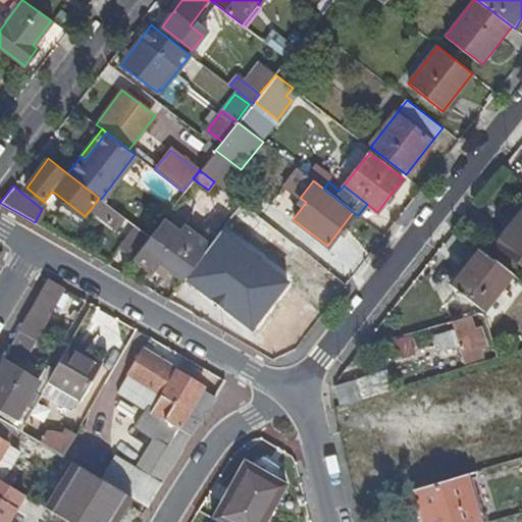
[(101,199),(99,198),(90,210),(112,227),(121,215),(101,199)]
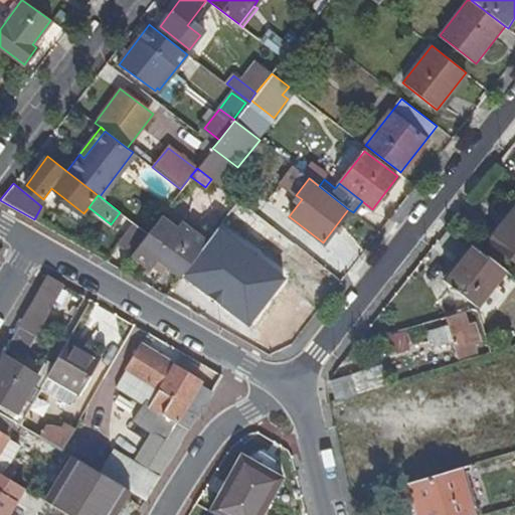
[(514,202),(484,241),(489,245),(514,211),(514,202)]
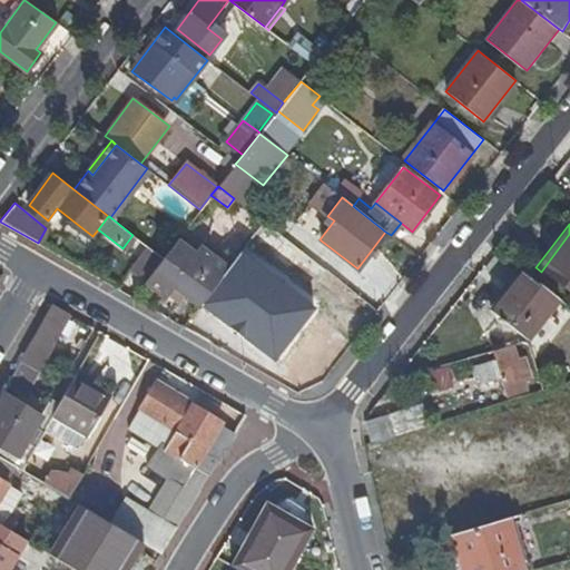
[(569,234),(541,272),(569,293),(569,234)]
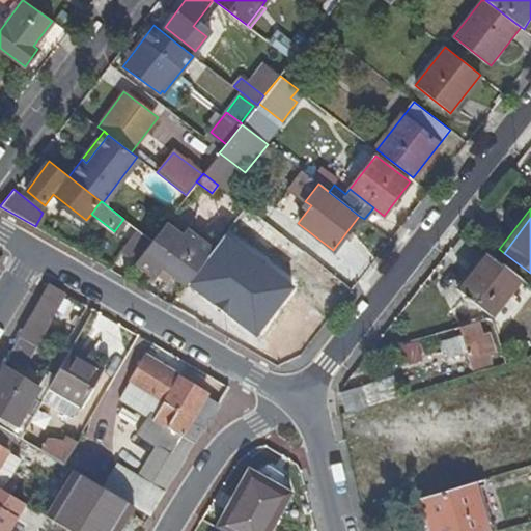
[(180,236),(164,224),(151,240),(135,261),(152,276),(159,268),(168,275),(171,271),(189,283),(215,251),(187,228),(180,236)]
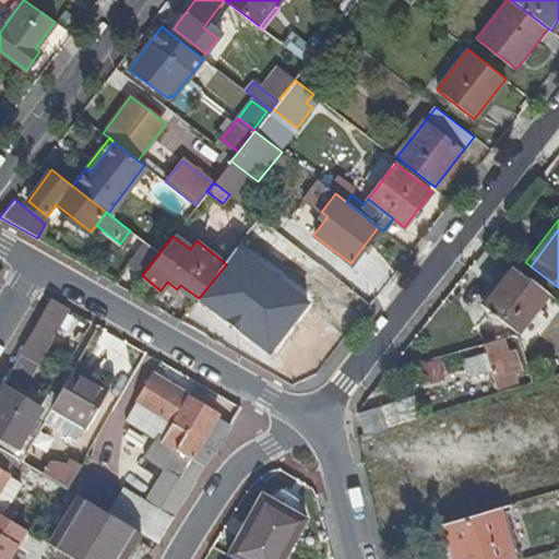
[(314,301),(242,245),(226,264),(199,298),(271,355),(314,301)]
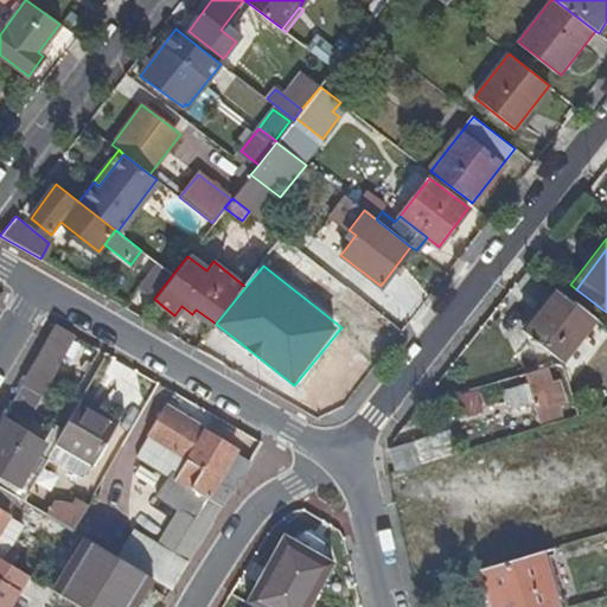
[(560,363),(595,319),(556,287),(519,333),(560,363)]
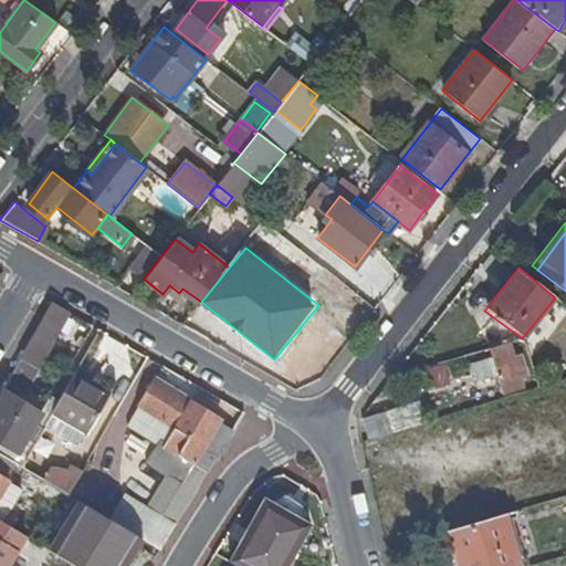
[(34,374),(71,312),(52,302),(1,389),(0,390),(0,454),(20,467),(45,425),(76,371),(101,329),(92,324),(40,412),(12,396),(28,370),(34,374)]
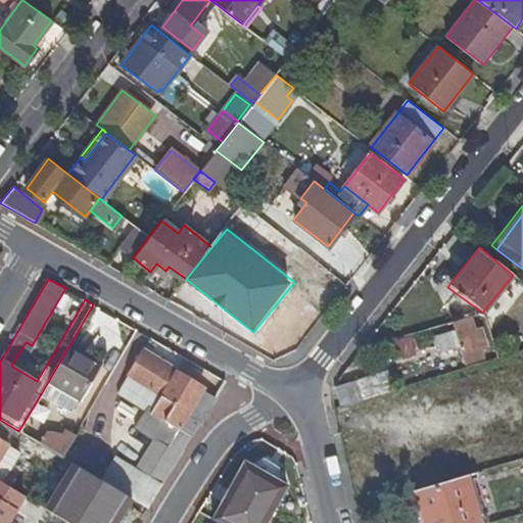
[(455,330),(459,345),(465,364),(482,359),(470,318),(453,323),(455,330)]
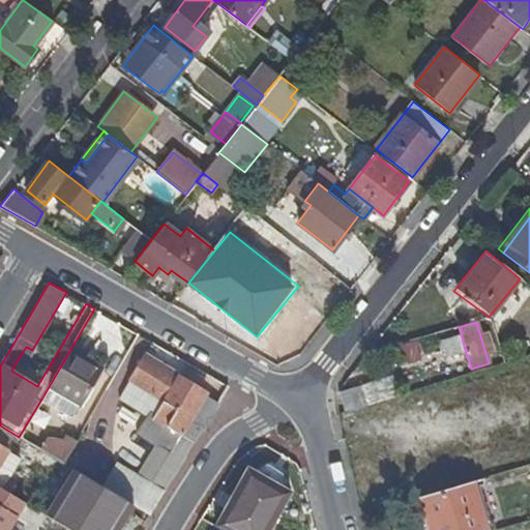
[(465,350),(461,334),(442,341),(446,355),(465,350)]
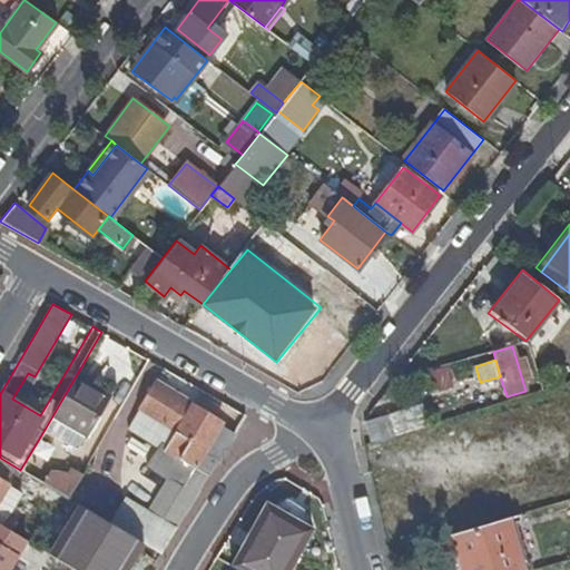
[(111,395),(77,374),(46,428),(78,448),(86,434),(88,435),(111,395)]
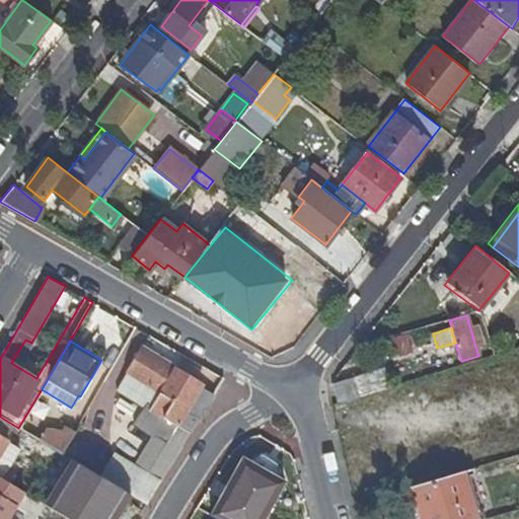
[(213,395),(201,388),(174,371),(176,368),(143,347),(117,389),(149,410),(153,402),(167,411),(163,417),(177,426),(169,440),(180,447),(213,395)]
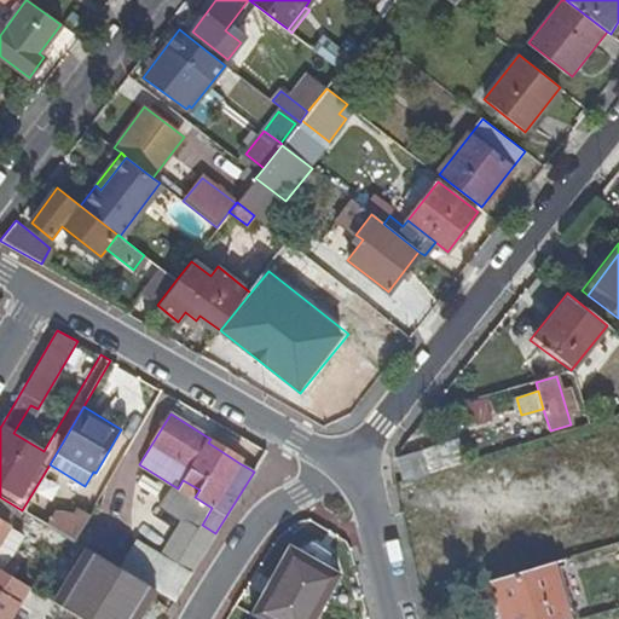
[(478,451),(503,447),(501,423),(474,427),(478,451)]
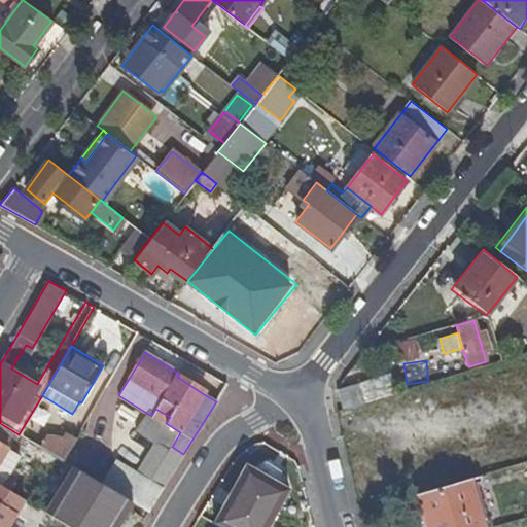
[(432,369),(435,380),(461,373),(457,360),(432,369)]
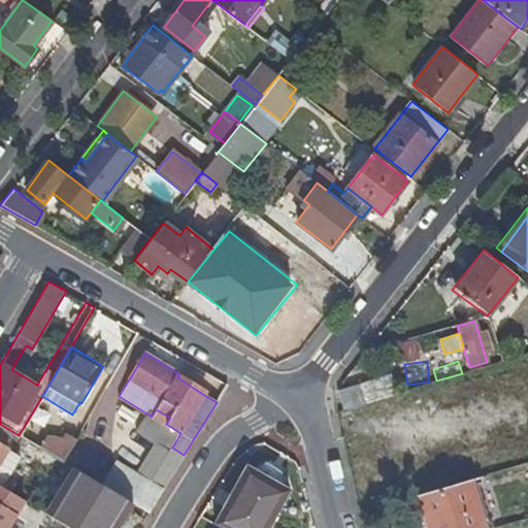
[(184,367),(179,374),(177,377),(204,395),(211,384),(184,367)]
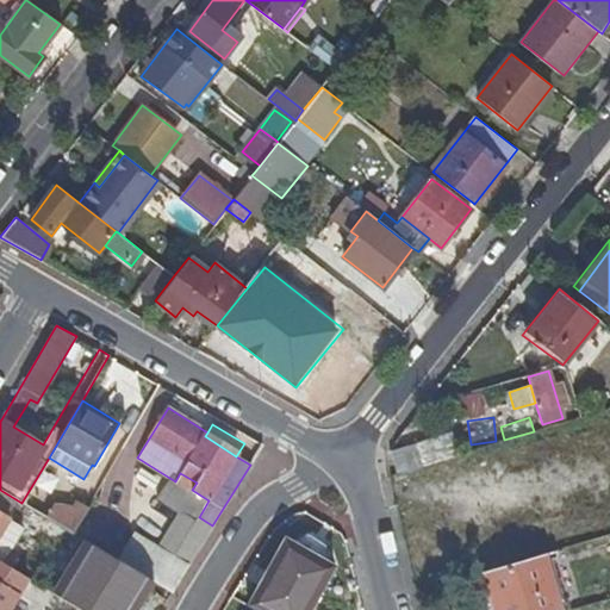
[(416,443),(422,466),(456,454),(450,433),(416,443)]
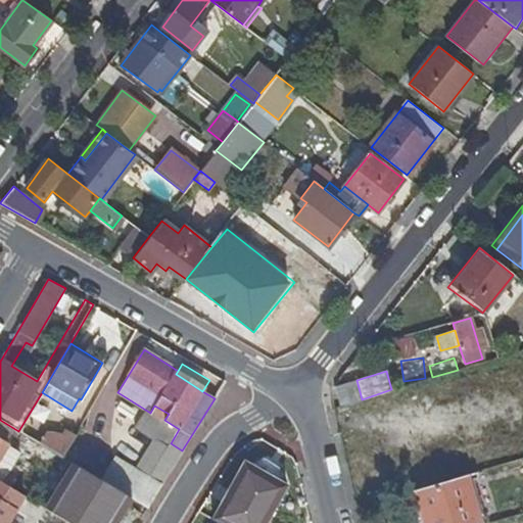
[(362,399),(357,380),(332,387),(338,407),(362,399)]
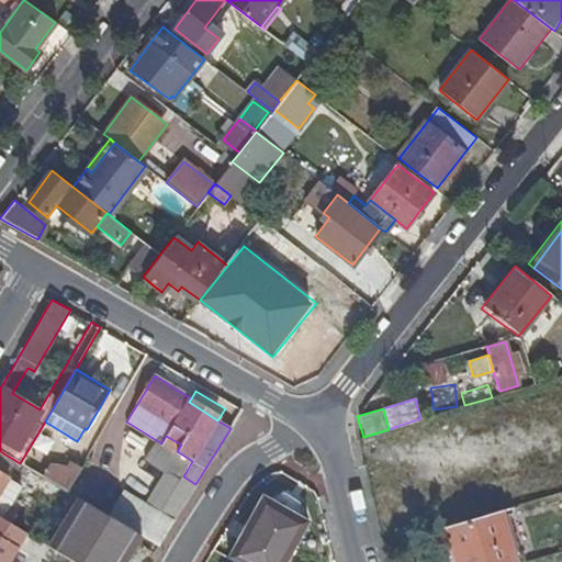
[(0,451),(0,486),(7,476),(34,494),(44,478),(20,463),(0,451)]
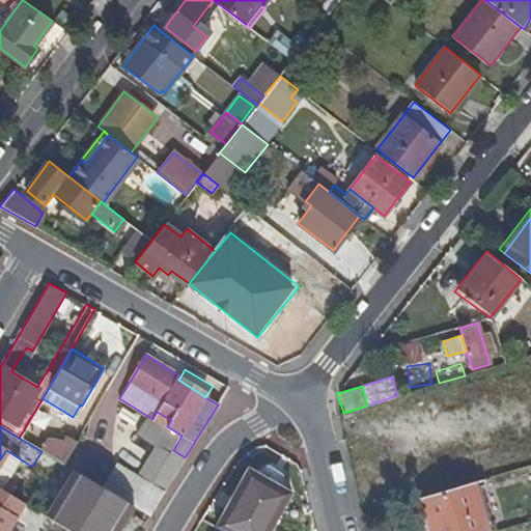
[(64,463),(76,443),(51,429),(40,449),(64,463)]
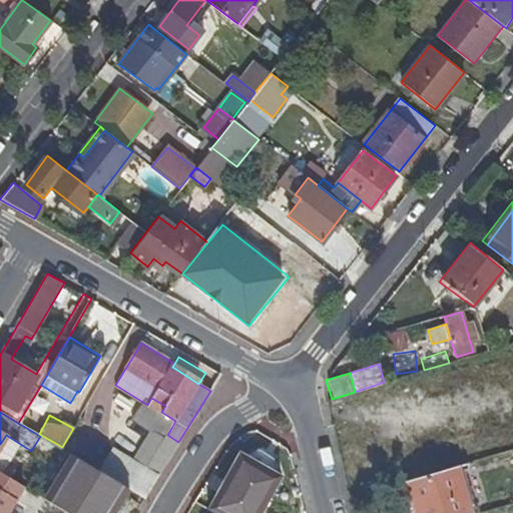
[(151,431),(138,453),(162,468),(175,446),(151,431)]
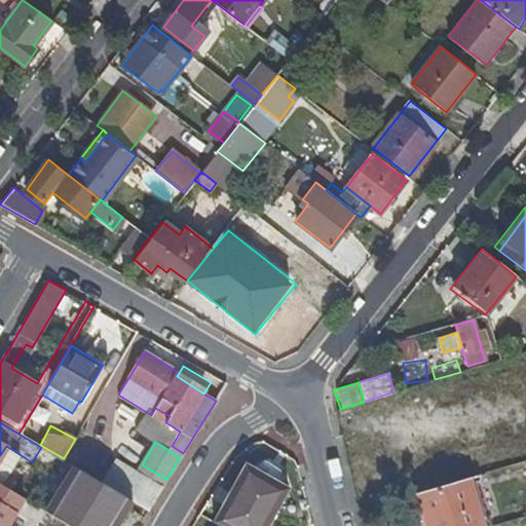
[(215,523),(221,525),(267,525),(291,478),(248,456),(215,523)]
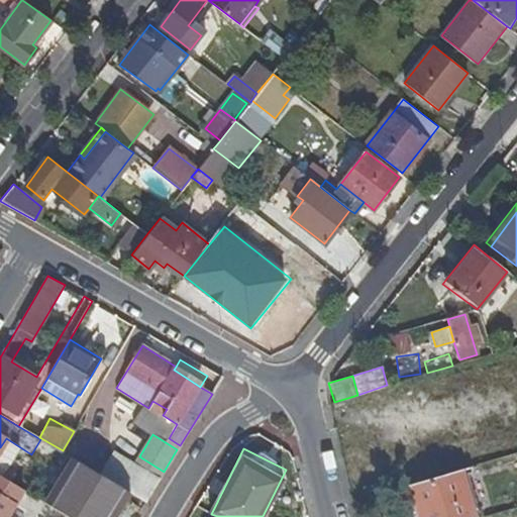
[(110,458),(101,475),(145,500),(154,485),(110,458)]
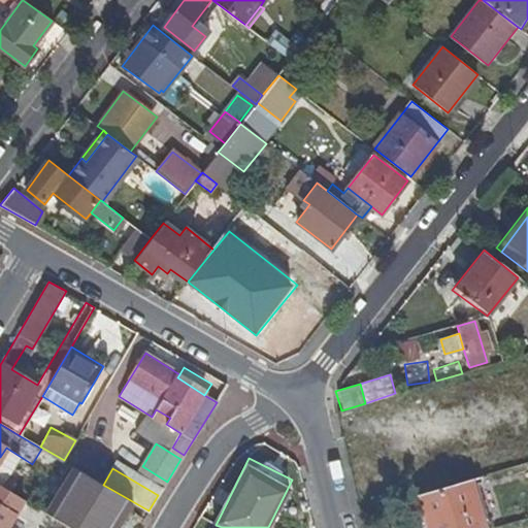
[(484,527),(469,480),(417,496),(426,527),(484,527)]
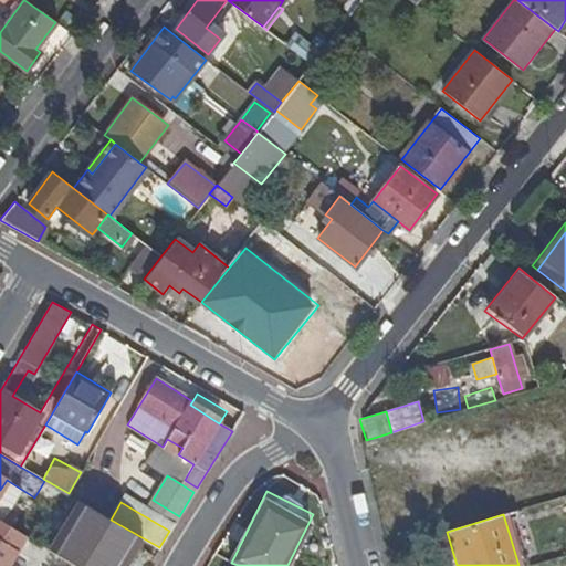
[(0,541),(0,565),(3,565),(14,549),(0,541)]
